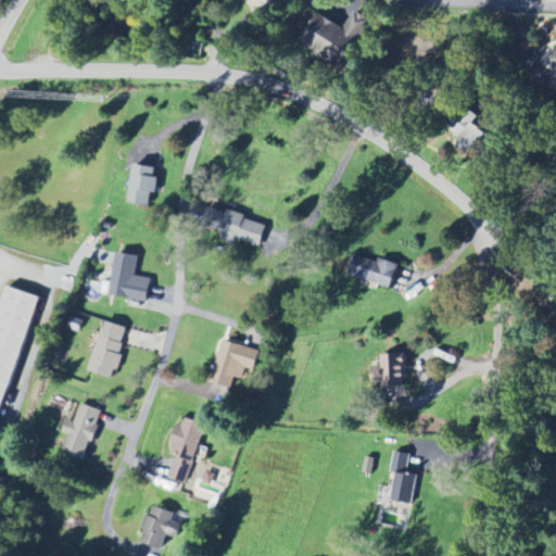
[(340,68),(368,20),(355,12),(345,29),(317,14),(300,46),(340,68)]
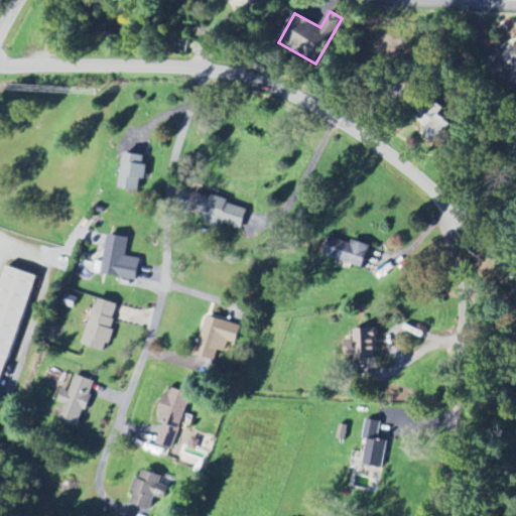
[(435,145),(453,126),(438,114),(442,109),(430,99),(414,117),(427,128),(422,134),(435,145)]
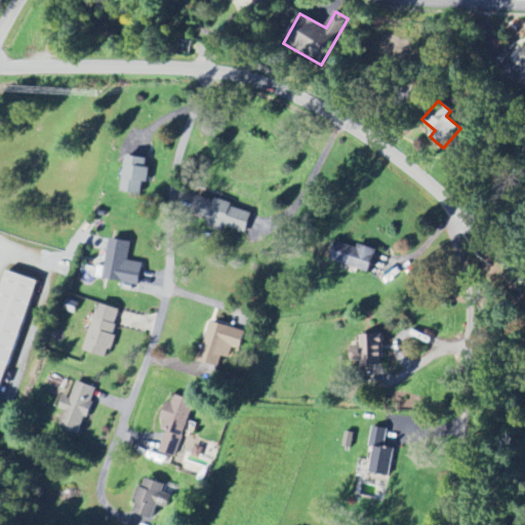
[(121,193),(142,195),(143,184),(148,184),(149,169),(146,168),(147,159),(125,157),(121,193)]
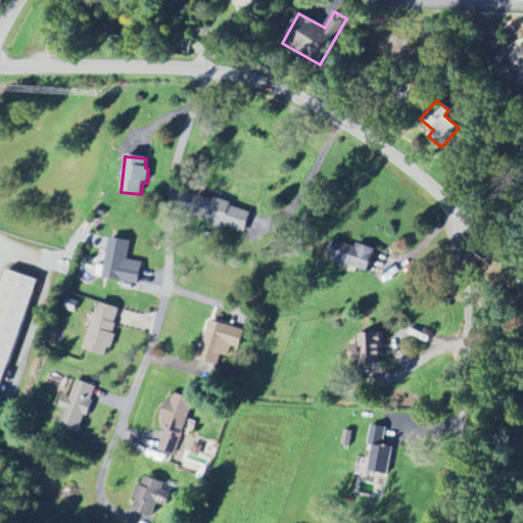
[(250,212),(195,195),(189,216),(207,222),(206,228),(221,232),(222,227),(244,234),(250,212)]
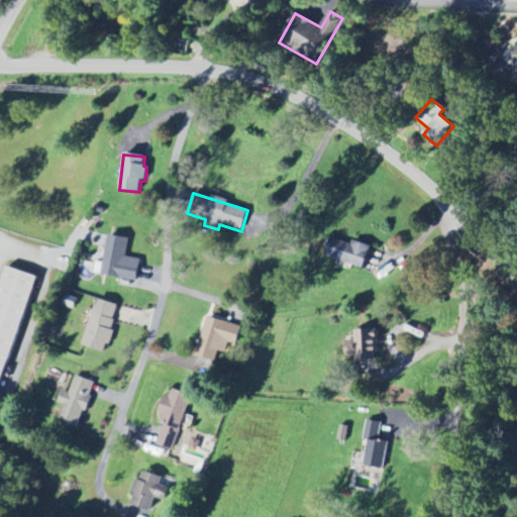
[(101,276),(136,282),(140,260),(125,257),(129,239),(108,236),(101,276)]
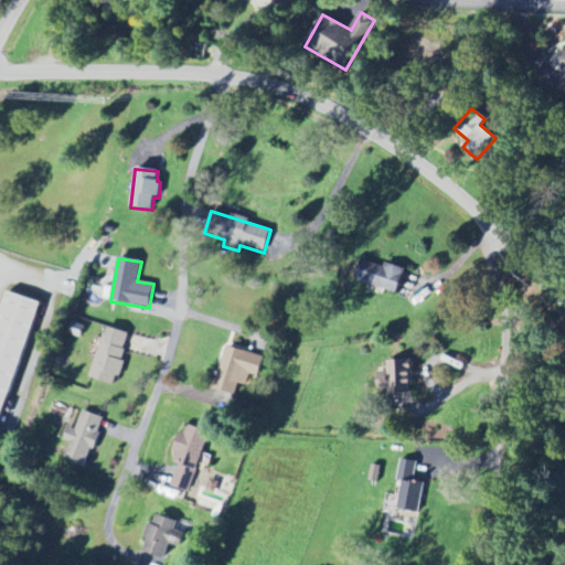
[(384,263),(382,268),(361,260),(353,279),(396,295),(405,270),(384,263)]
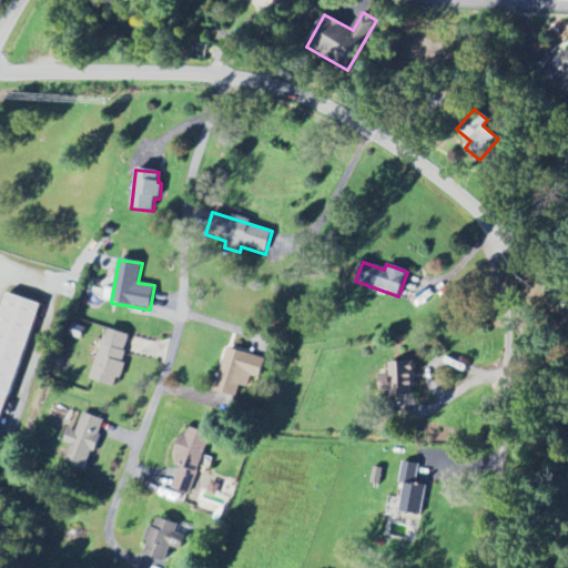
[(91,381),(117,388),(131,336),(104,330),(91,381)]
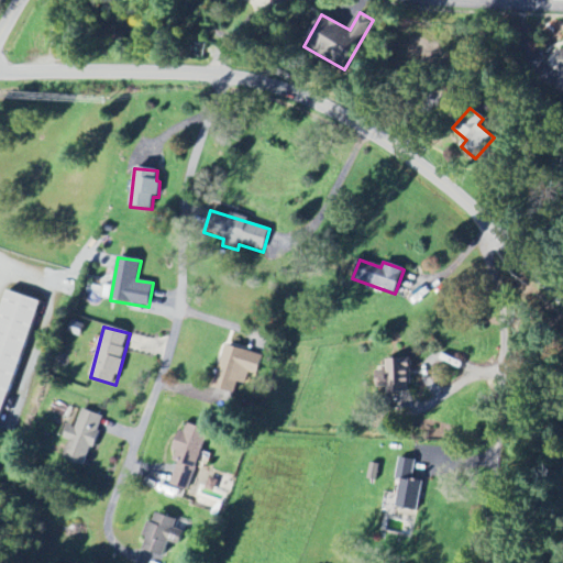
[(235,394),(238,384),(246,386),(249,374),(257,376),(263,355),(223,346),(213,389),(235,394)]
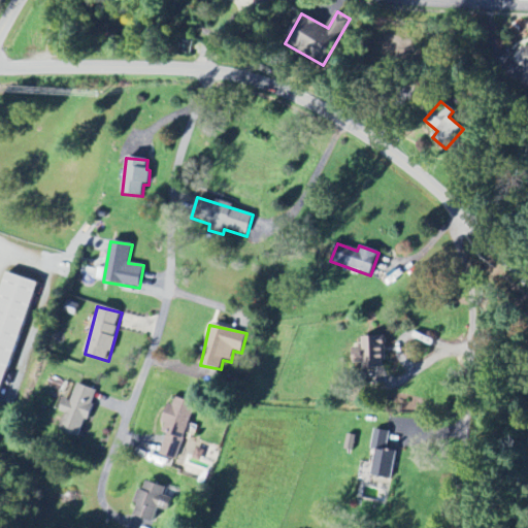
[(363,370),(388,368),(388,352),(395,351),(395,336),(361,338),(362,348),(352,349),(353,365),(362,364),(363,370)]
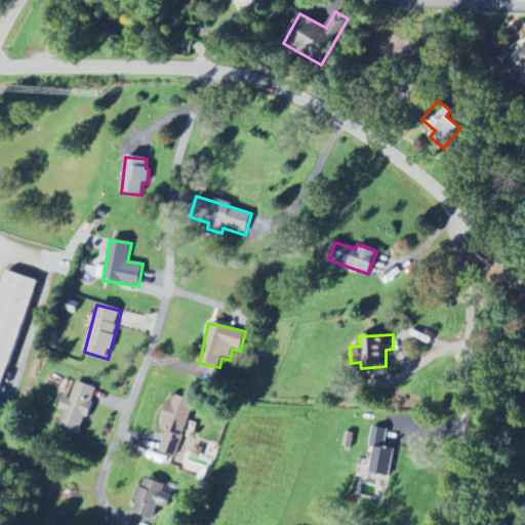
[(96,389),(76,382),(71,400),(66,398),(55,428),(81,436),(96,389)]
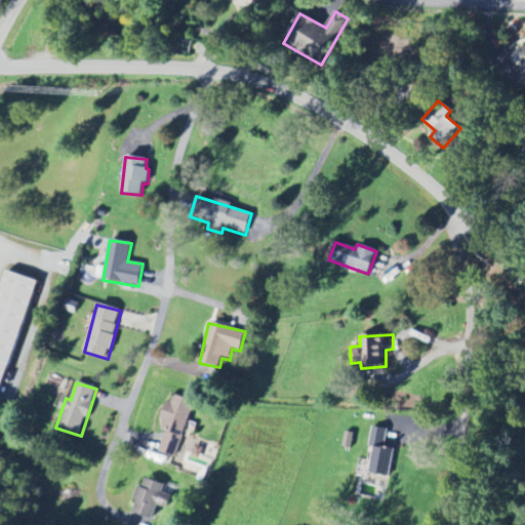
[(175,458),(195,403),(174,396),(171,404),(166,402),(160,421),(168,423),(159,452),(175,458)]
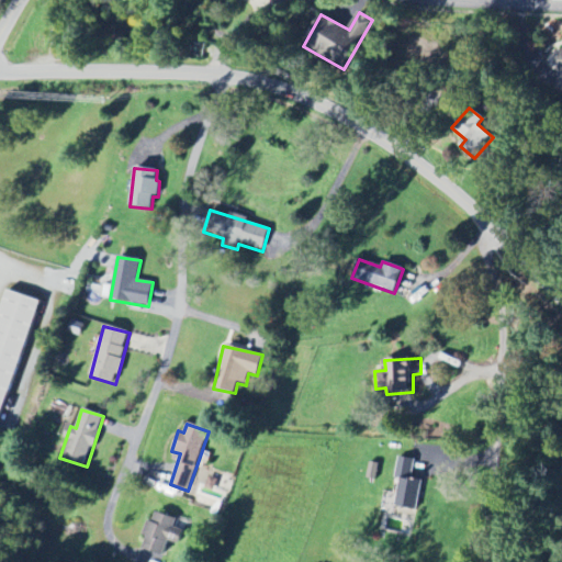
[(417,512),(423,480),(412,479),(415,460),(398,457),(395,479),(400,480),(395,507),(417,512)]
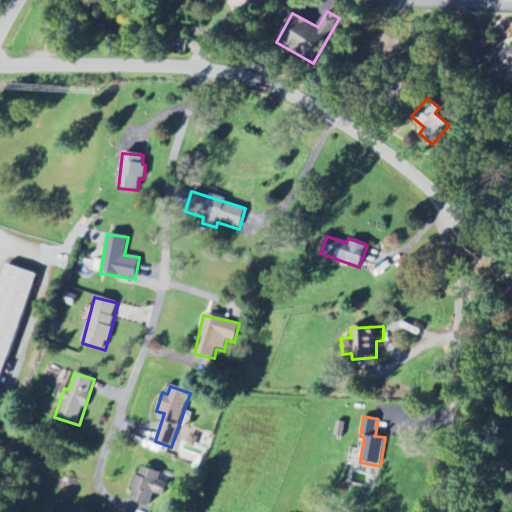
[(161,474),(139,467),(128,501),(148,507),(153,494),(163,497),(167,484),(158,481),(161,474)]
